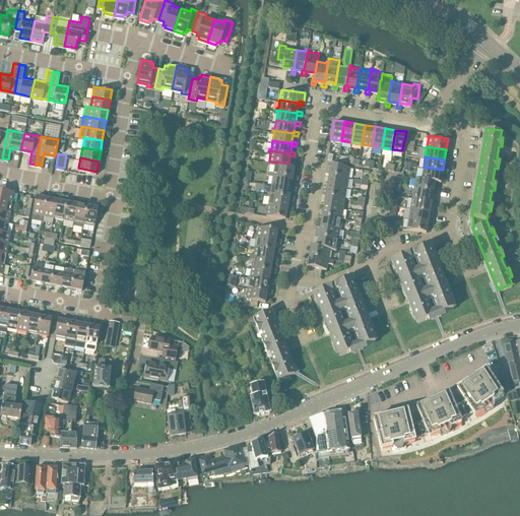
[(271,170),(271,172),(293,175),(291,177),(297,178),(298,174),(293,173),(295,165),(288,164),(275,162),(275,163),(273,171),(271,170)]
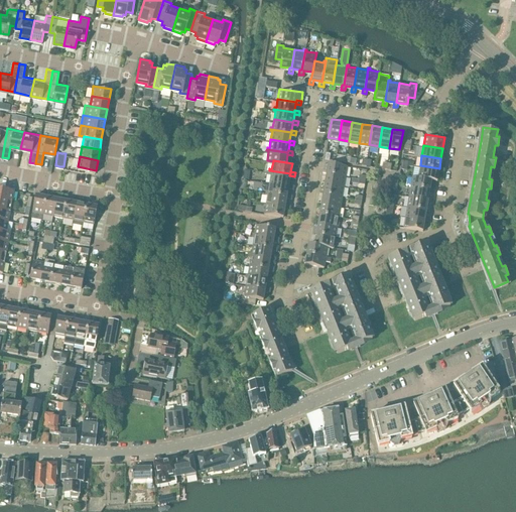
[(328,160),(327,171),(346,174),(347,163),(328,160)]
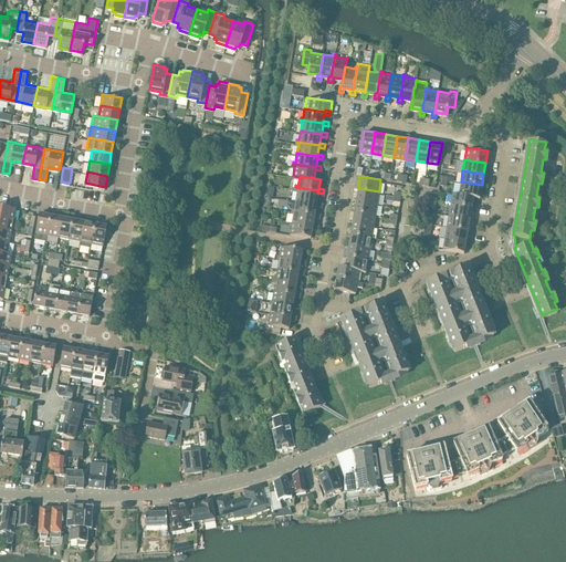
[(480,196),(482,185),(461,181),(459,191),(459,193),(473,195),(480,196)]
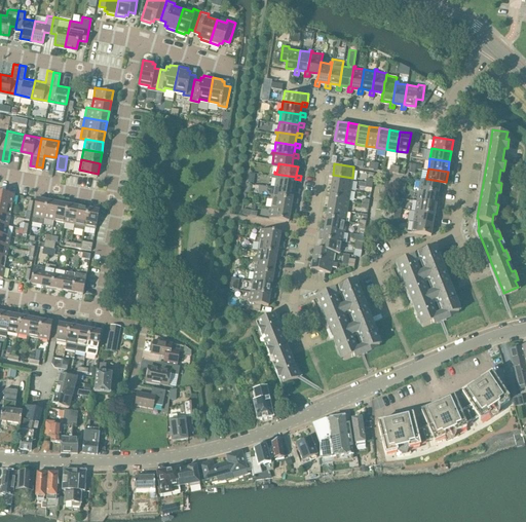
[(294,188),(294,190),(299,190),(299,186),(294,186),(295,179),(296,177),(274,174),(274,176),(276,176),(274,184),(294,188)]
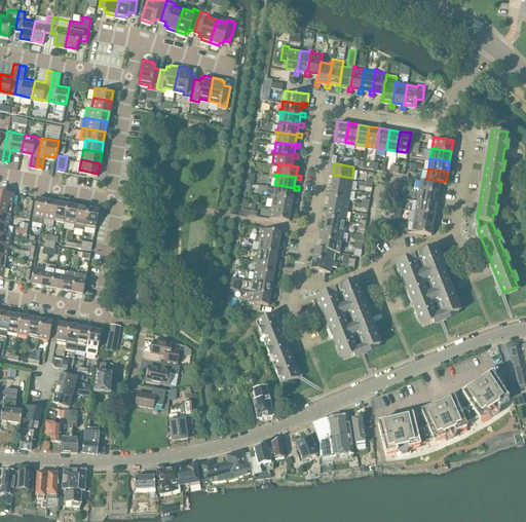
[(331,185),(350,188),(352,178),(333,175),(331,185)]
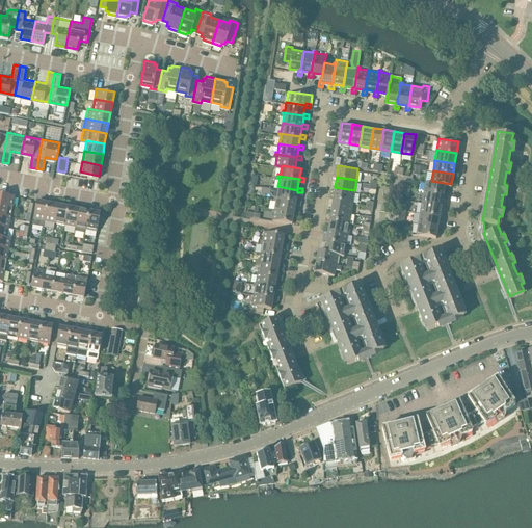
[(423,190),(443,193),(445,183),(431,181),(431,180),(425,179),(423,190)]
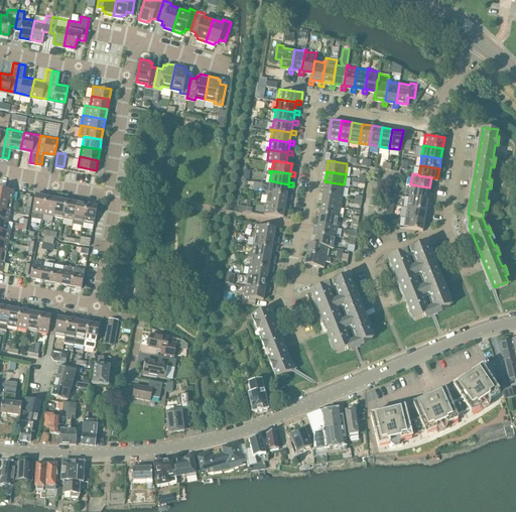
[(286,195),(286,197),(291,197),(292,193),(287,193),(288,186),(288,184),(269,180),(268,189),(266,188),(266,190),(286,195)]
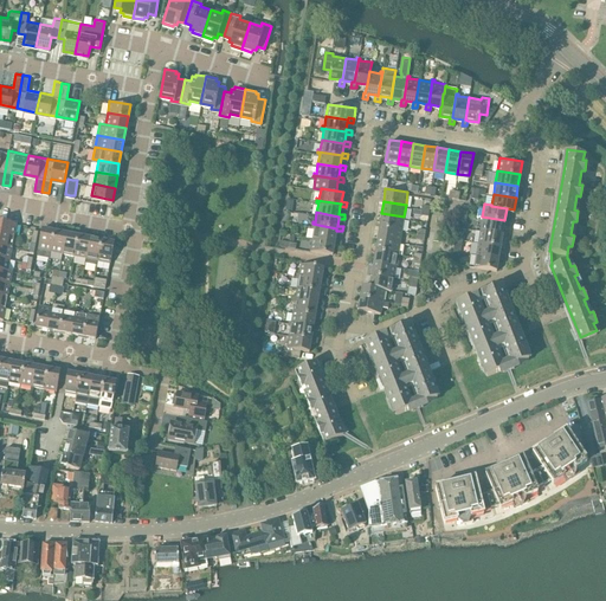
[(401,228),(404,217),(381,213),(379,225),(401,228)]
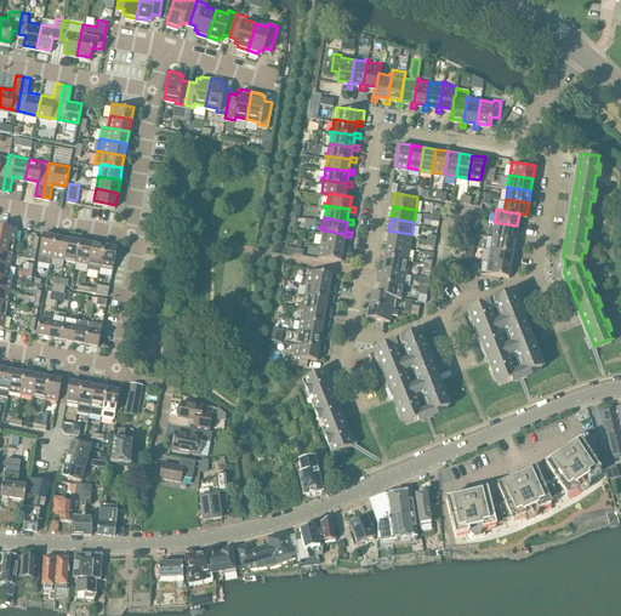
[(0,247),(12,251),(17,226),(0,222),(0,247)]
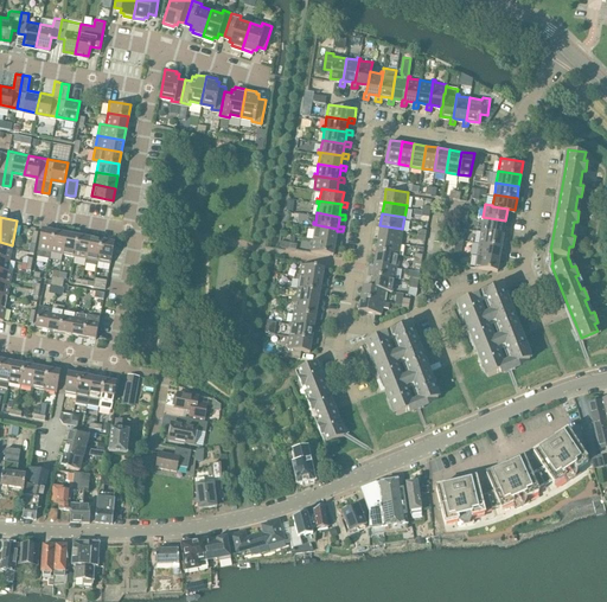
[(503,232),(505,221),(483,217),(481,229),(503,232)]
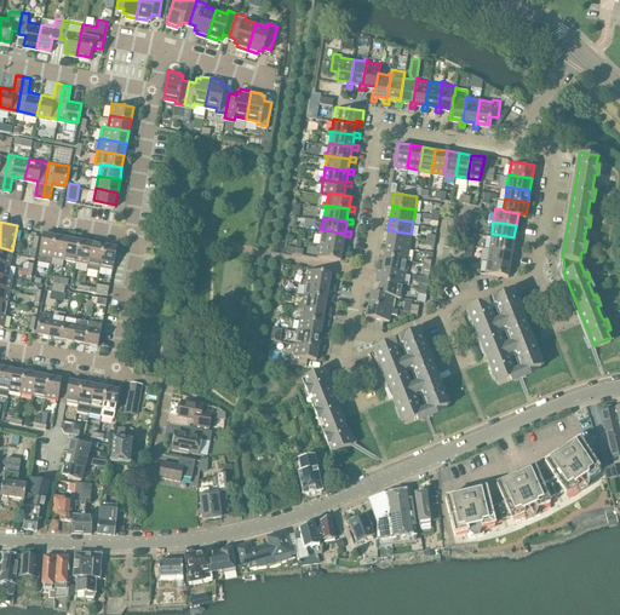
[(344,234),(320,229),(319,231),(321,231),(320,241),(343,246),(342,248),(348,248),(349,243),(343,243),(344,236),(344,234)]
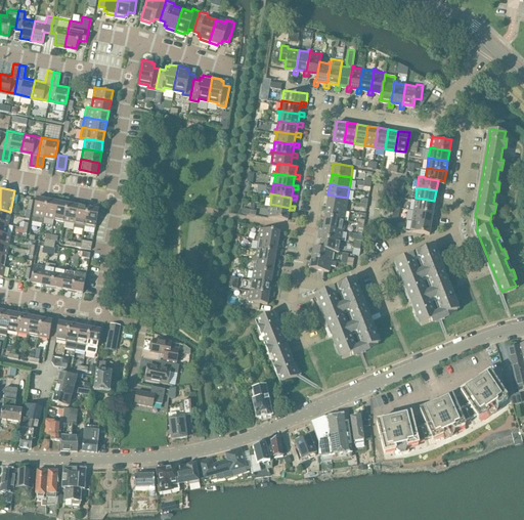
[(44,215),(47,197),(37,195),(32,219),(43,221),(44,215)]
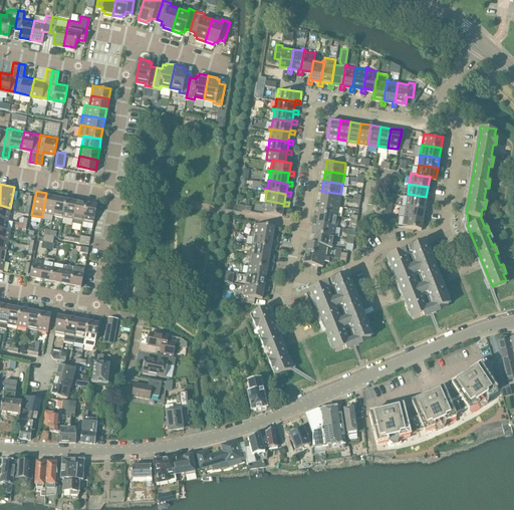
[(339,204),(340,194),(321,191),(320,201),(339,204)]
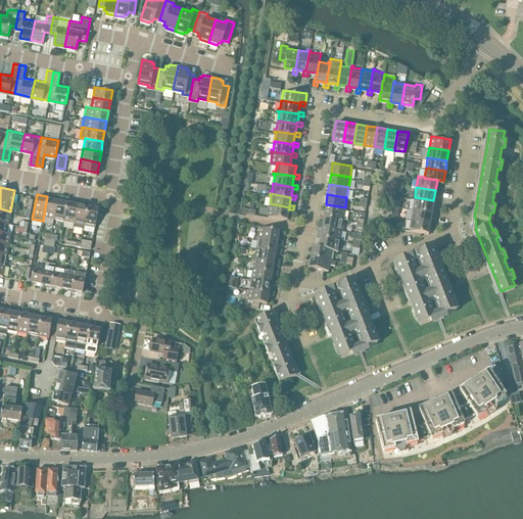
[(44,215),(43,221),(52,223),(54,217),(57,198),(47,196),(44,215)]
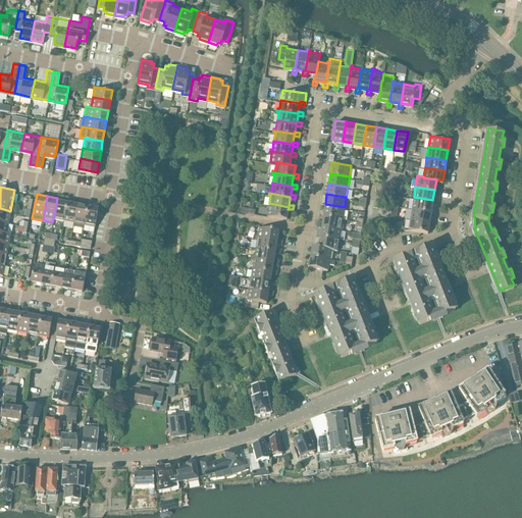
[(431,210),(432,200),(414,197),(412,207),(431,210)]
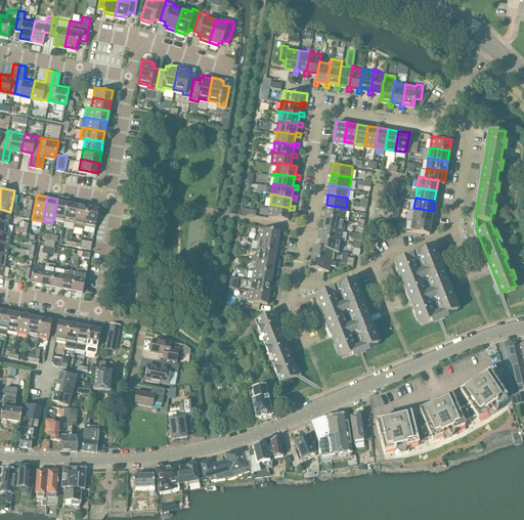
[(57,199),(54,217),(64,219),(68,201),(57,199)]
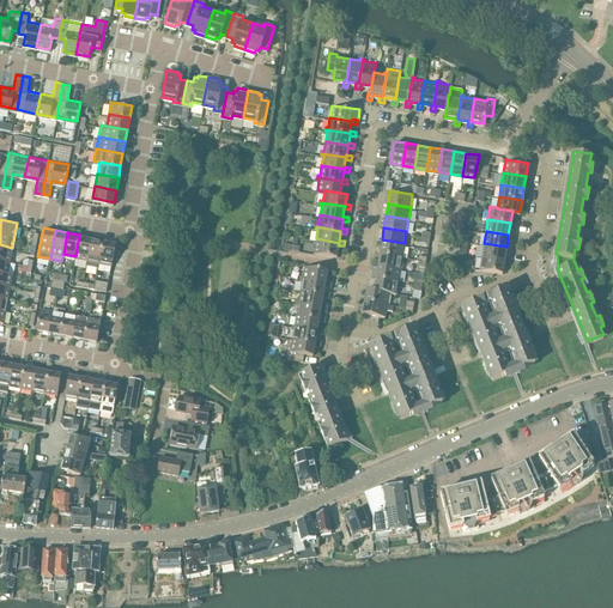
[(79,235),(76,256),(87,259),(91,237),(79,235)]
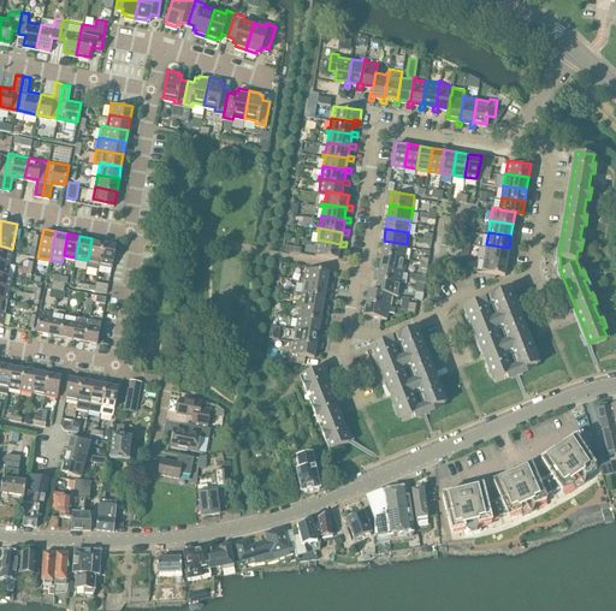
[(88,260),(87,265),(99,267),(100,262),(104,241),(92,238),(88,260)]
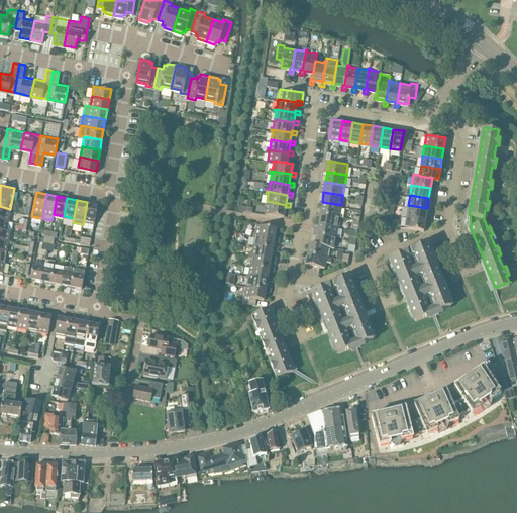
[(286,205),(267,201),(265,212),(284,215),(285,207),(286,205)]
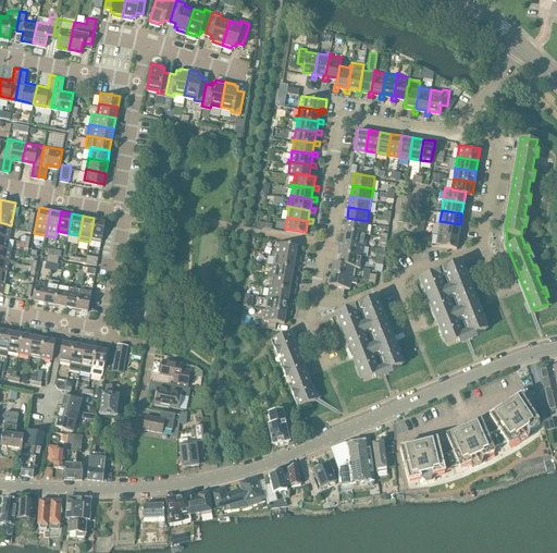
[(104,220),(94,218),(90,237),(101,240),(104,220)]
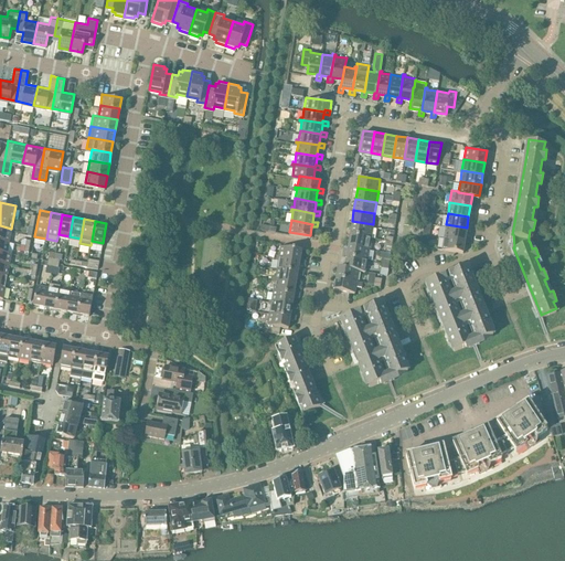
[(371,235),(373,224),(352,221),(350,232),(371,235)]
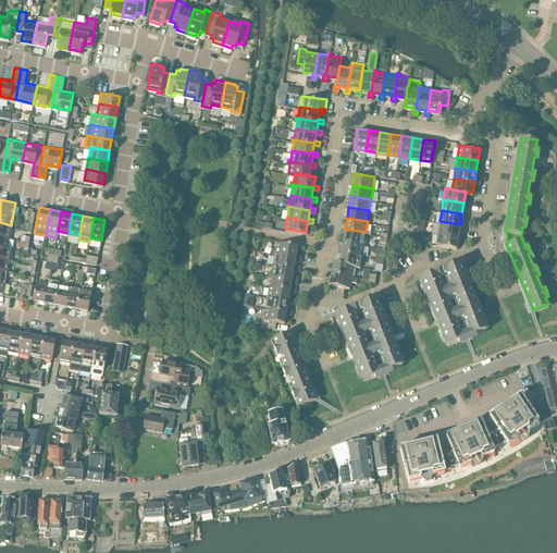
[(440,221),(437,232),(458,235),(460,224),(440,221)]
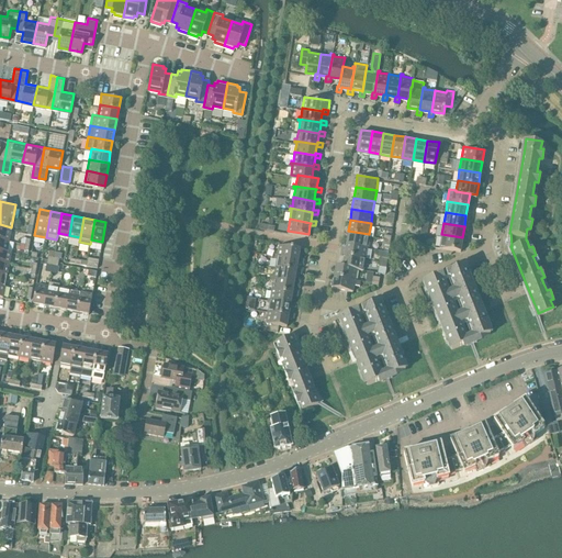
[(0,236),(9,238),(11,227),(0,224),(0,236)]
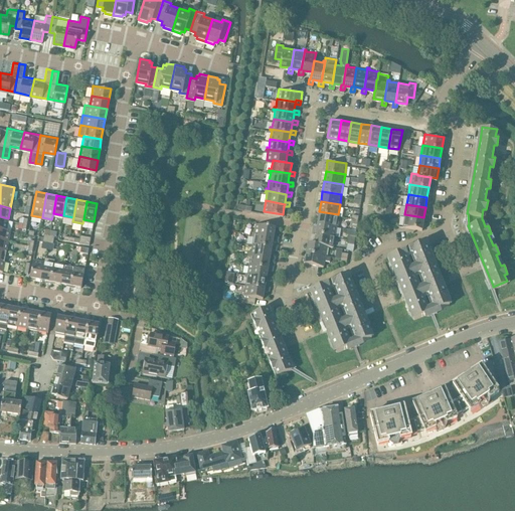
[(336,224),(338,214),(319,211),(317,221),(336,224)]
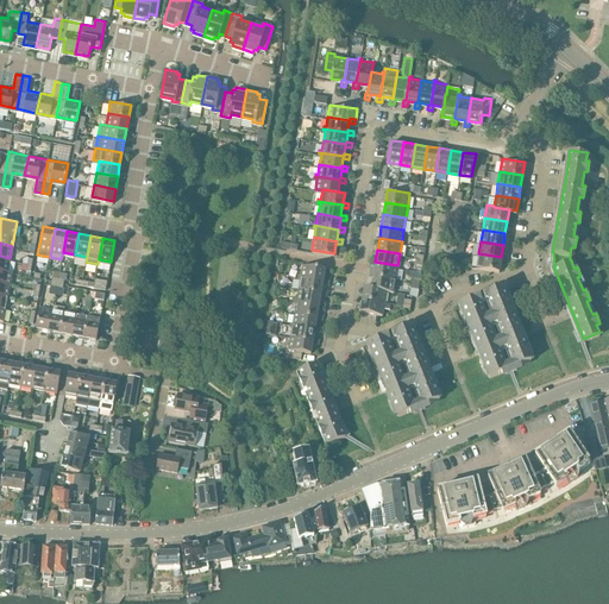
[(501,257),(478,253),(476,265),(498,269),(501,257)]
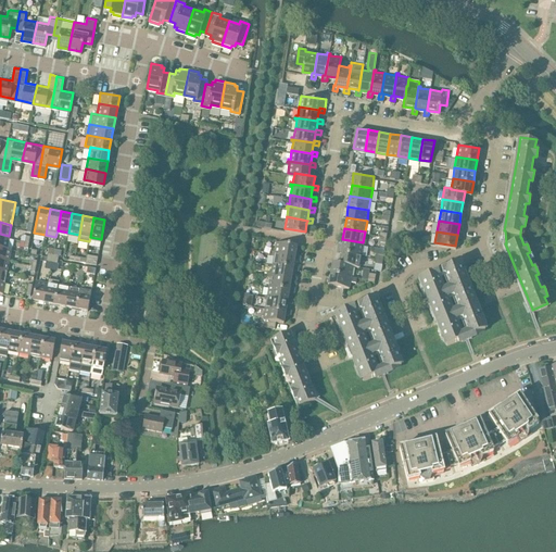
[(0,245),(7,247),(7,246),(9,236),(0,234),(0,245)]
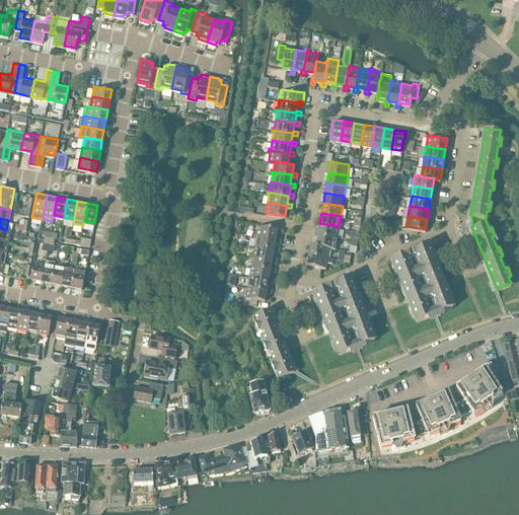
[(339,226),(319,223),(318,233),(337,236),(339,226)]
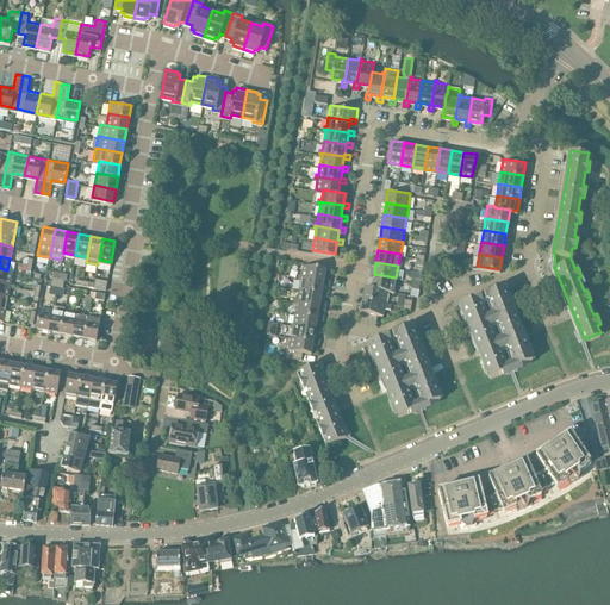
[(299,273),(299,275),(323,279),(323,281),(329,282),(329,278),(324,276),(325,267),(303,263),(302,273),(299,273)]
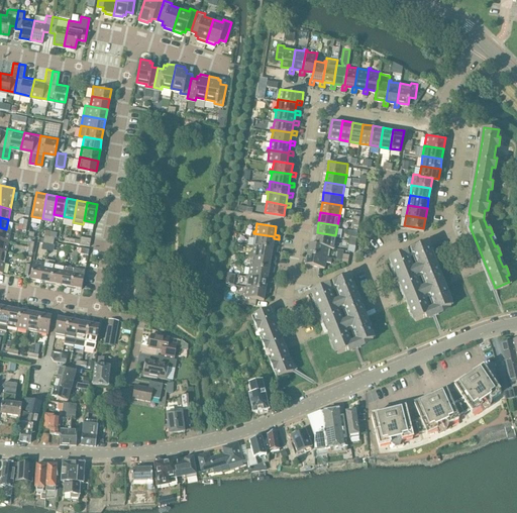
[(0,237),(8,240),(10,229),(6,228),(6,229),(0,227),(0,237)]
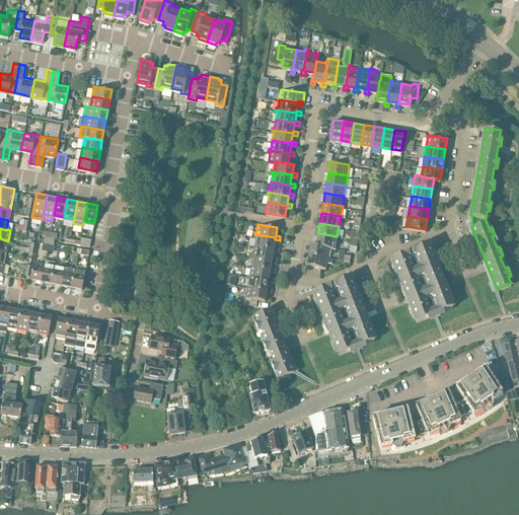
[(336,246),(337,236),(318,233),(316,243),(329,245),(336,246)]
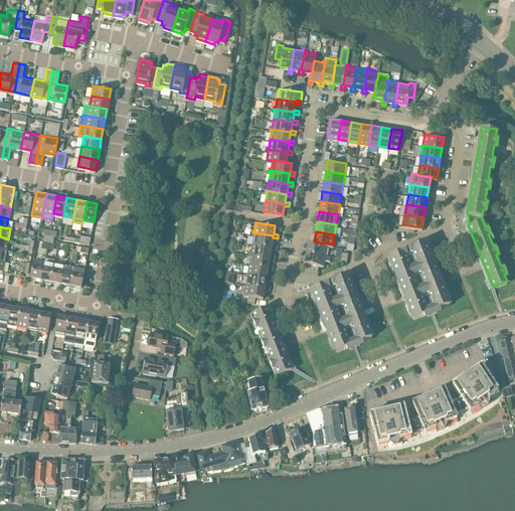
[(272,245),(271,247),(276,248),(277,244),(272,243),(273,237),(273,235),(252,232),(251,233),(253,234),(252,242),(272,245)]
